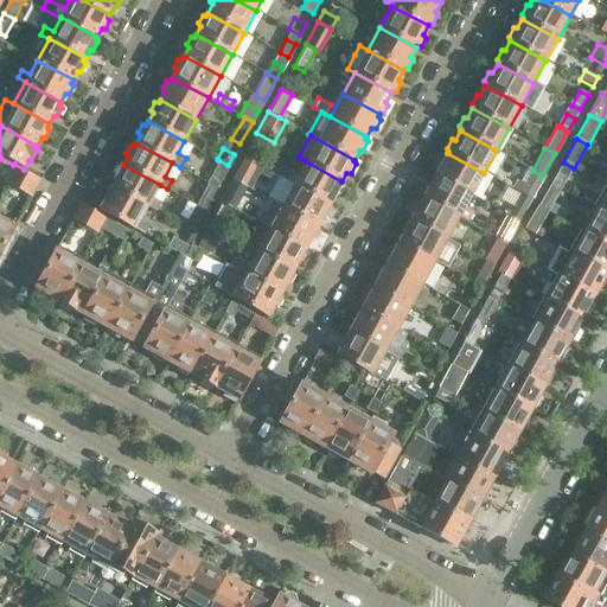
[(440,166),(435,176),(472,196),(484,173),(447,153),(447,154),(443,154),(439,164),(440,166)]
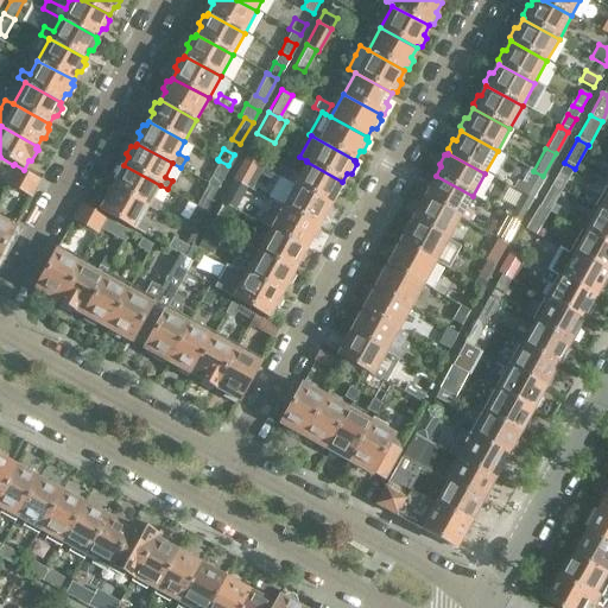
[(245,157),(232,179),(242,185),(254,163),(245,157)]
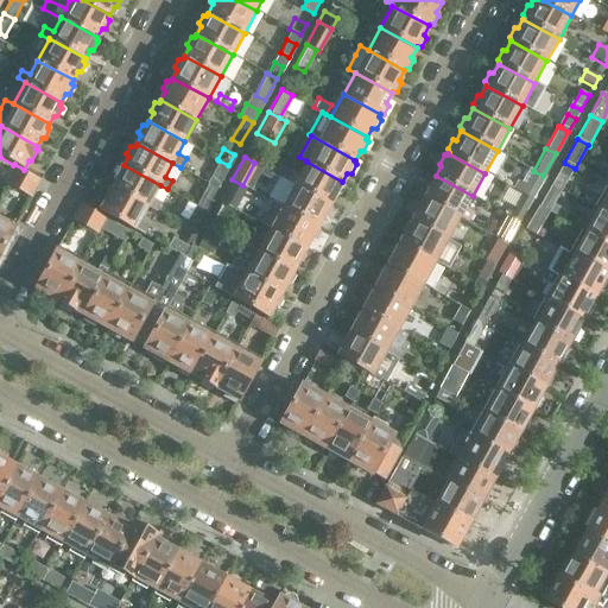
[(219,160),(207,182),(216,188),(228,165),(219,160)]
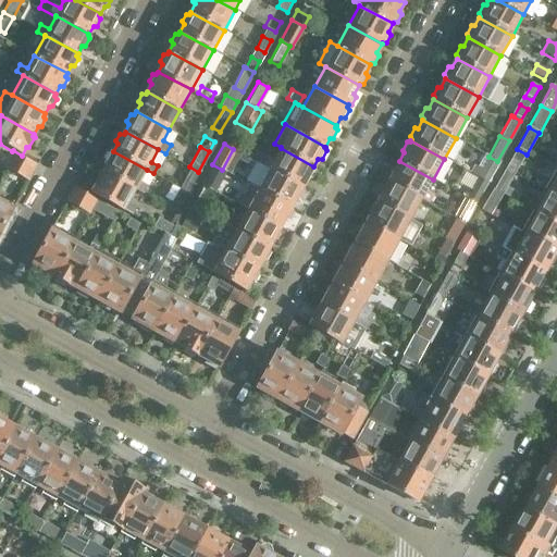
[(251,159),(269,169),(302,187),(307,178),(310,178),(314,171),(312,169),(313,166),(281,148),(274,160),(257,150),(251,159)]
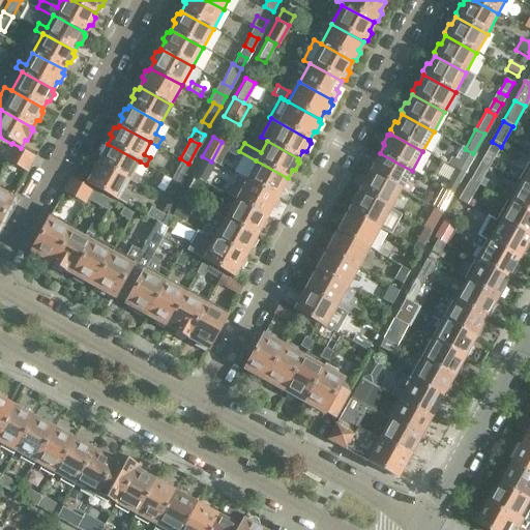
[(492,142),(481,160),(491,166),(501,147),(492,142)]
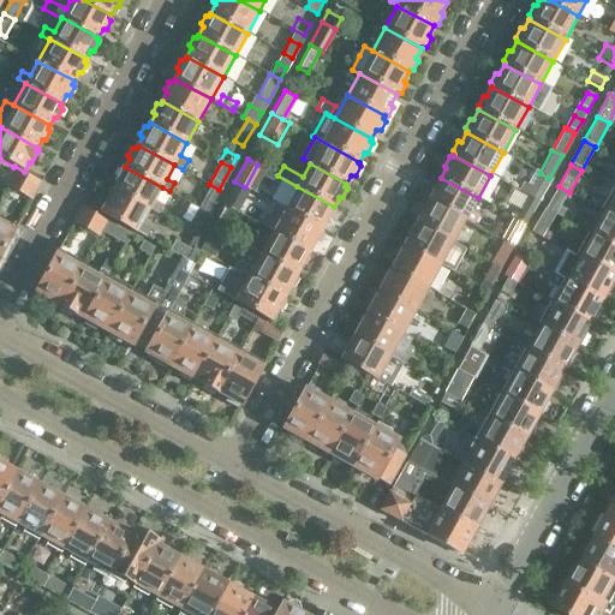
[(155,201),(162,187),(125,167),(124,171),(120,171),(115,178),(118,181),(113,190),(150,210),(157,214),(163,204),(155,201)]
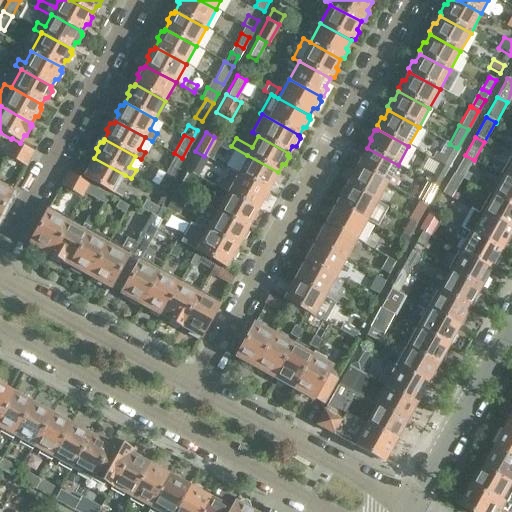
[(11,141),(10,141),(3,153),(26,167),(34,153),(11,141)]
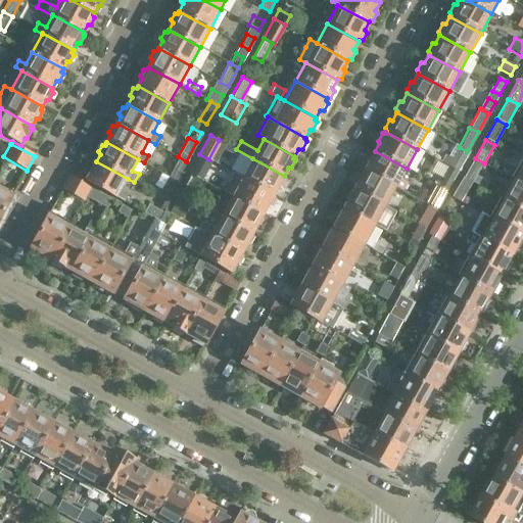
[(457,171),(467,151),(459,147),(456,145),(448,157),(443,154),(439,161),(457,171)]
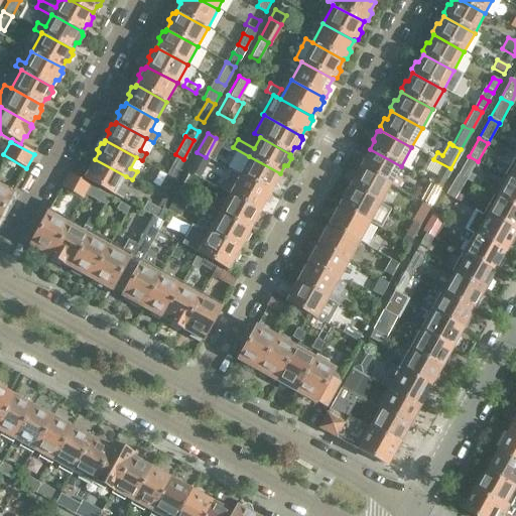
[(364,160),(360,168),(391,184),(398,188),(401,181),(394,177),(401,166),(370,149),(370,150),(366,150),(362,157),(364,160)]
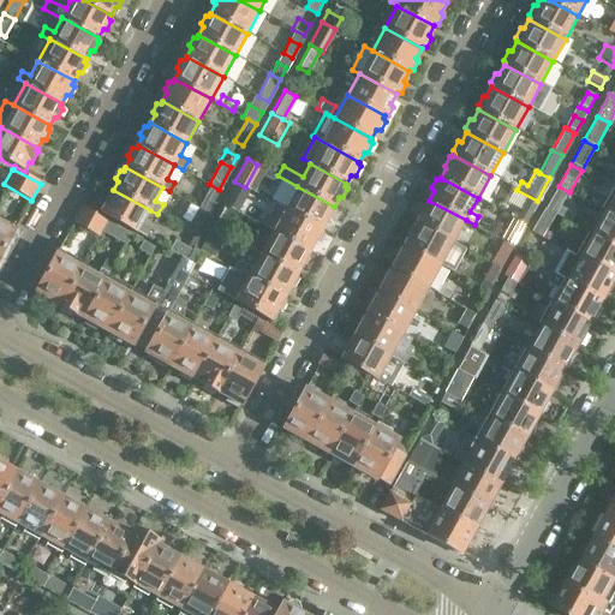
[(197,207),(207,212),(219,190),(209,184),(197,207)]
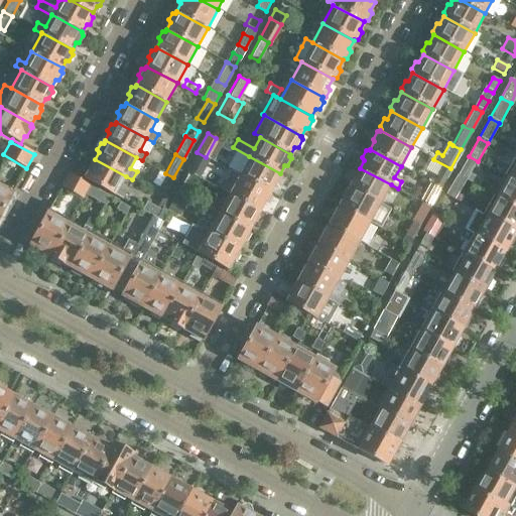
[(249,157),(238,175),(269,192),(274,184),(277,184),(281,177),(279,175),(280,173),(249,156),(249,157)]
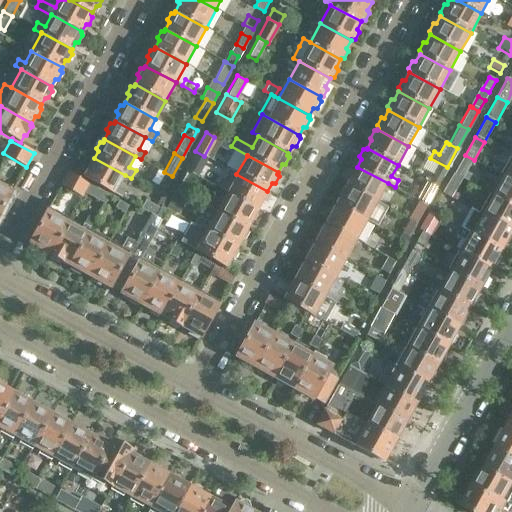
[(465,155),(454,174),(463,179),(474,160),(465,155)]
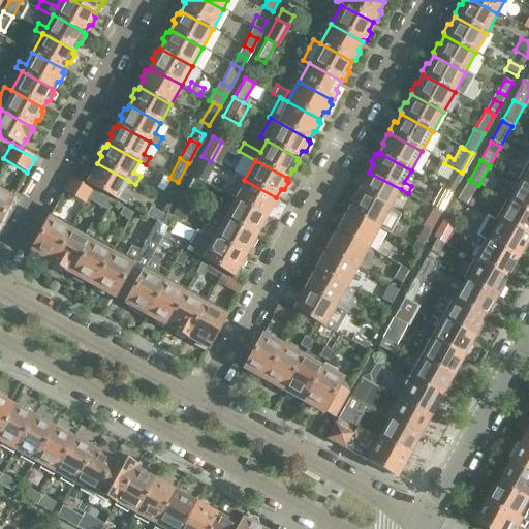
[(517,181),(520,182),(528,187),(528,161),(517,181)]
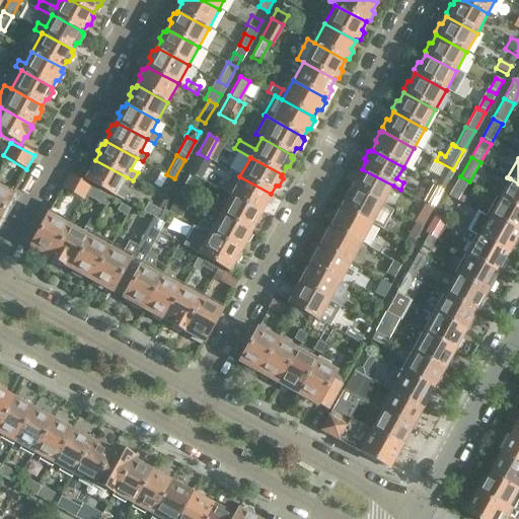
[(94,162),(91,162),(87,168),(89,171),(84,180),(122,202),(127,193),(120,189),(127,177),(95,160),(94,162)]
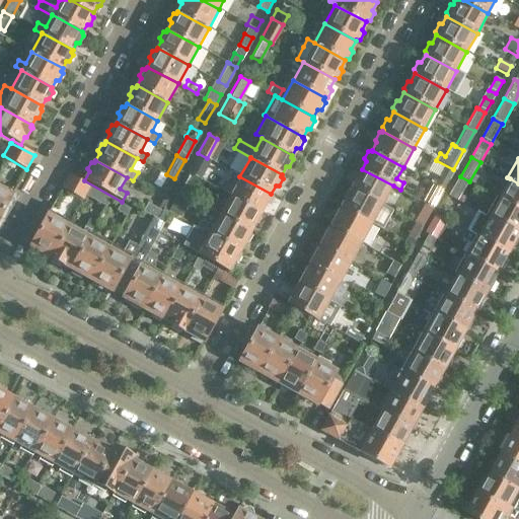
[(194,164),(188,174),(201,180),(206,171),(194,164)]
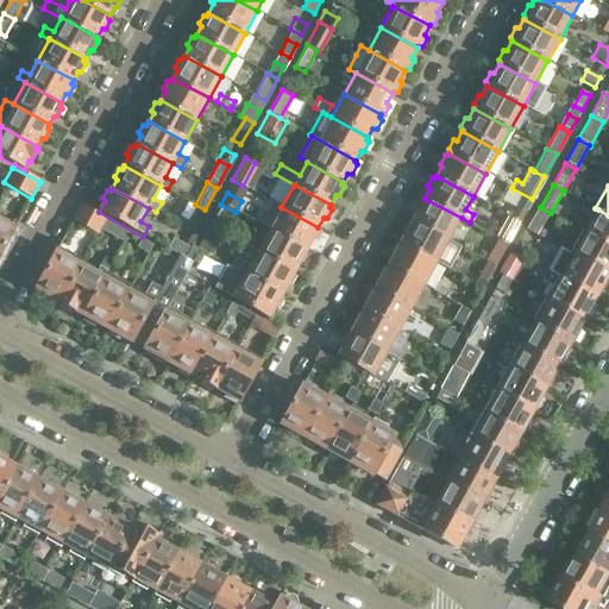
[(519,221),(532,199),(521,194),(509,217),(519,221)]
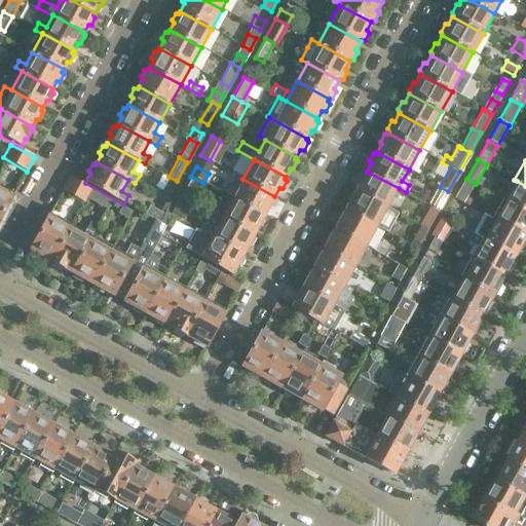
[(360,184),(355,191),(387,208),(399,188),(367,172),(366,173),(363,174),(359,181),(360,184)]
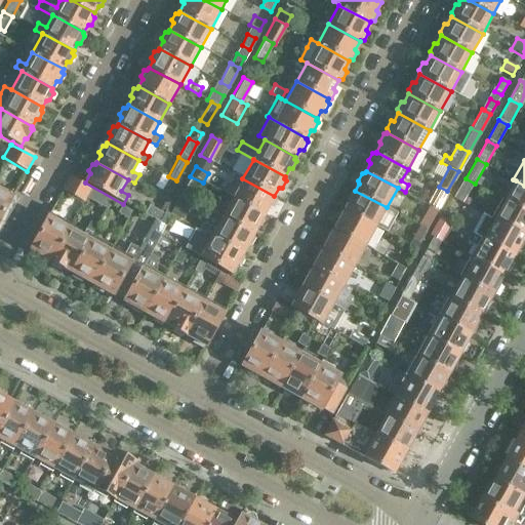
[(69,176),(61,191),(83,203),(91,189),(69,176)]
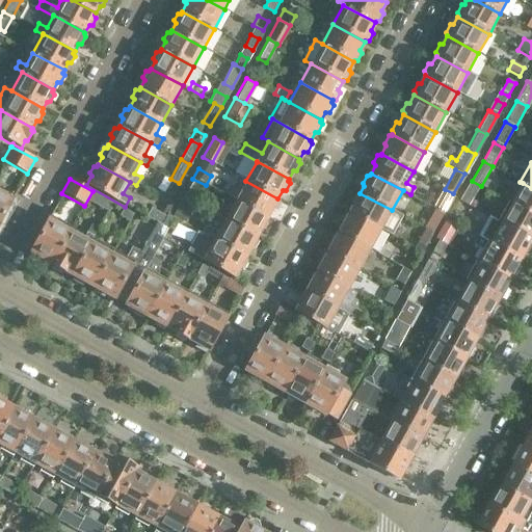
[(159,198),(168,203),(179,183),(170,179),(159,198)]
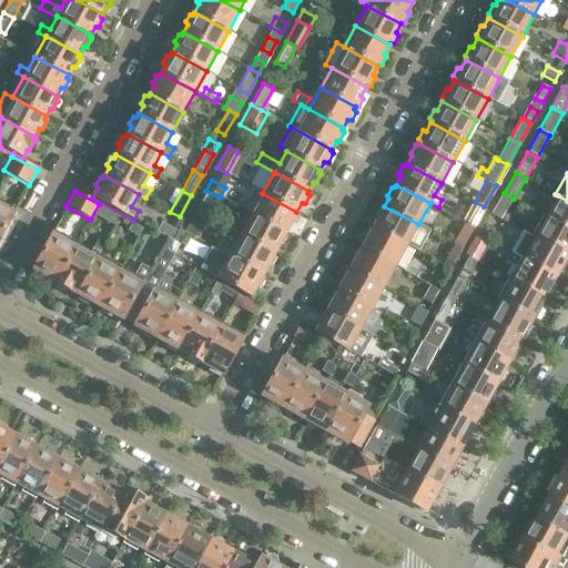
[(296,213),(296,212),(262,193),(251,214),(269,224),(285,233),(290,224),(293,224),(297,216),(296,213)]
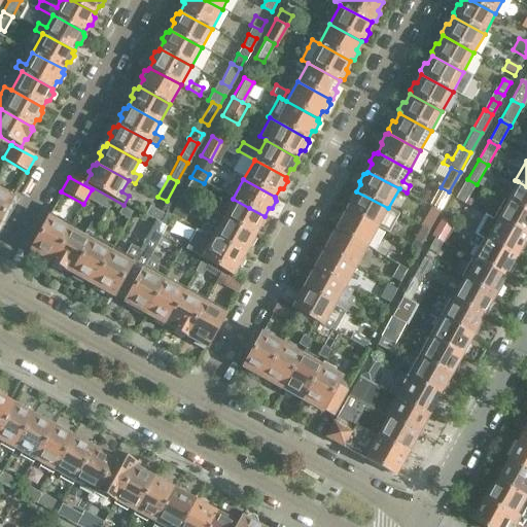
[(467,179),(457,199),(466,204),(477,184),(467,179)]
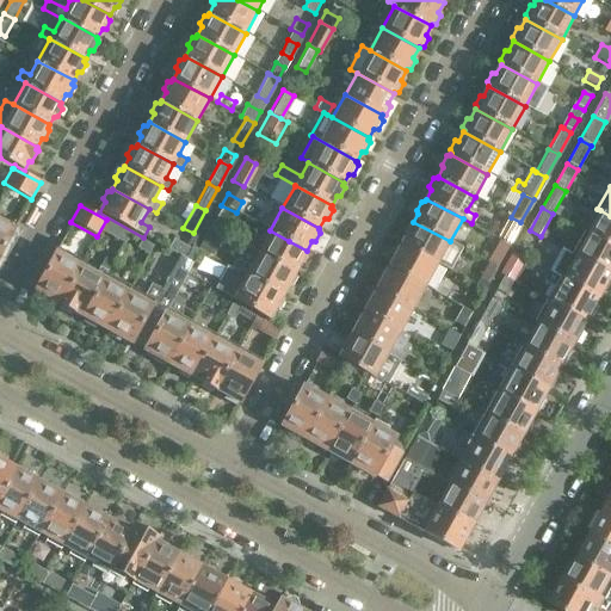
[(584,232),(587,233),(610,246),(610,216),(600,210),(597,209),(584,232)]
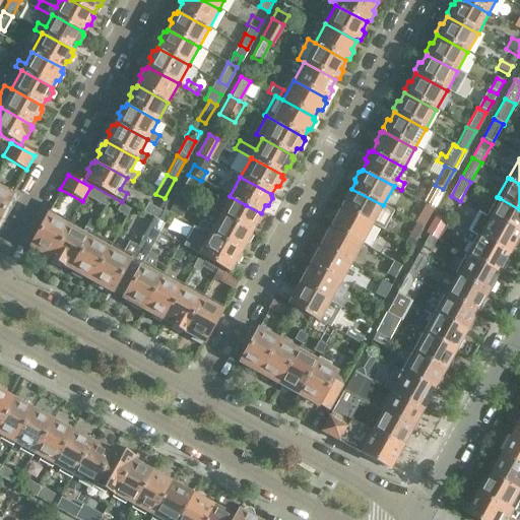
[(433,207),(443,189),(435,185),(432,183),(420,201),(425,203),(433,207)]
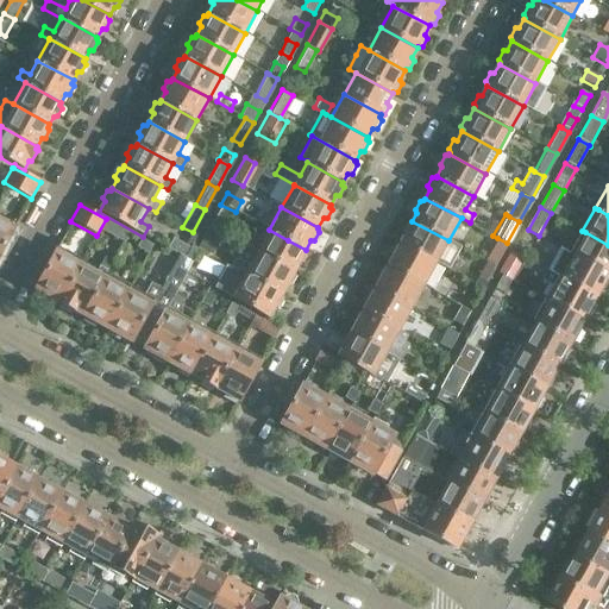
[(0,253),(16,225),(0,215),(0,253)]
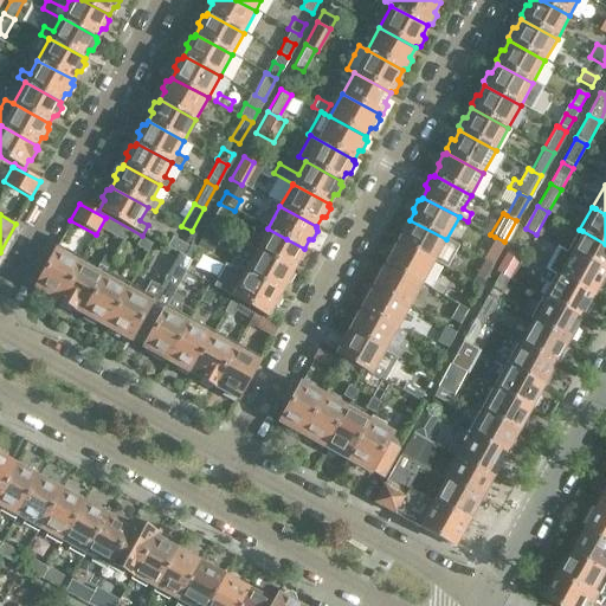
[(434,262),(446,239),(410,220),(410,221),(405,221),(400,230),(403,233),(398,242),(434,262)]
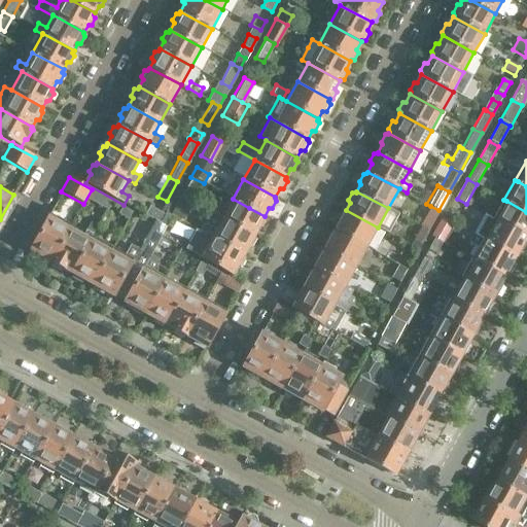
[(104,197),(99,206),(107,211),(111,201),(104,197)]
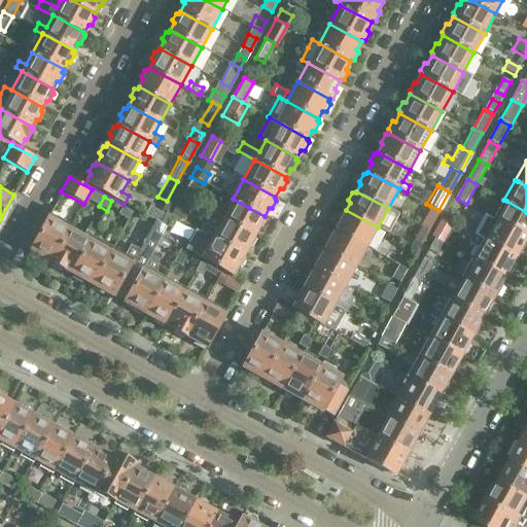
[(178,199),(171,213),(183,219),(190,205),(178,199)]
